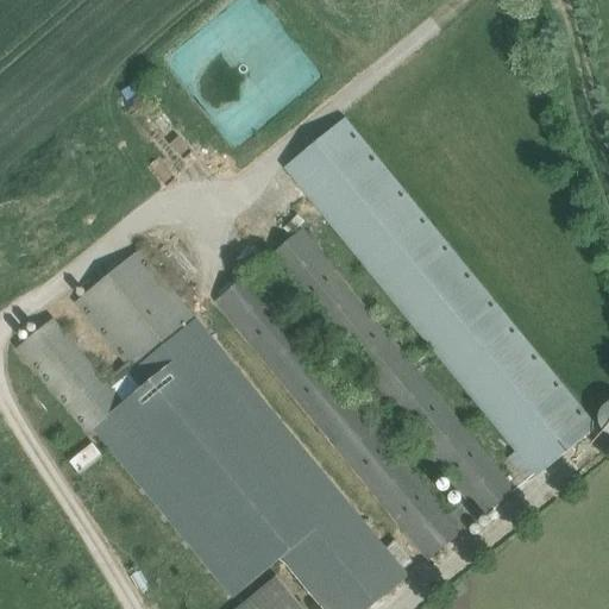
[(594,426),(344,119),(284,167),(503,432),(519,451),(509,458),(526,478),(534,471),(537,472),(594,426)]
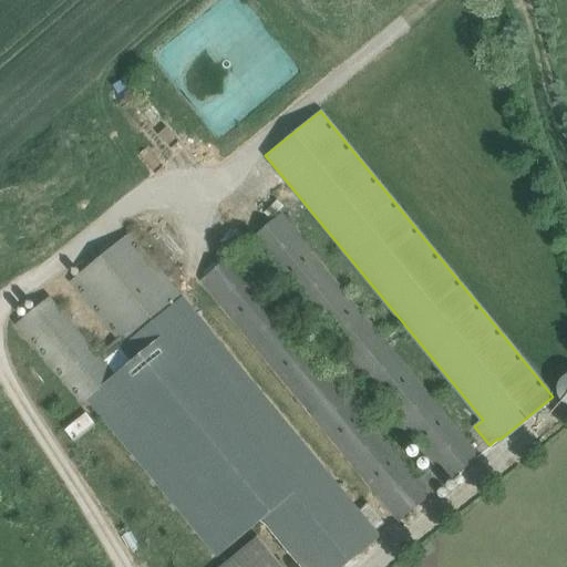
[(313,412),(387,503),(401,521),(480,456),(281,215),(251,239),(351,360),(331,377),(232,256),(202,280),(301,401),(297,405),(307,418),(313,412)]
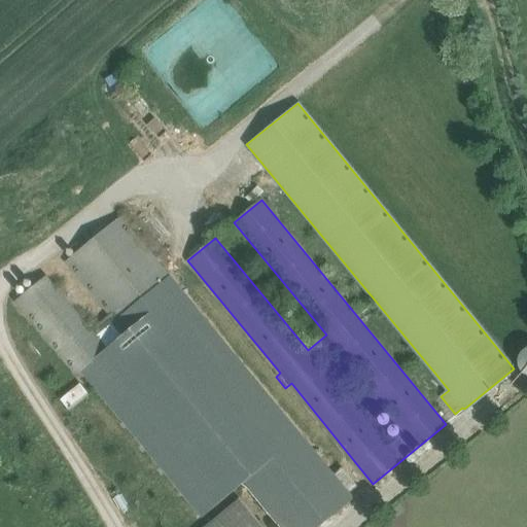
[(110,314),(91,330),(47,277),(16,302),(76,375),(81,371),(202,517),(244,482),(281,526),(318,526),(353,499),(120,217),(66,261),(110,314)]
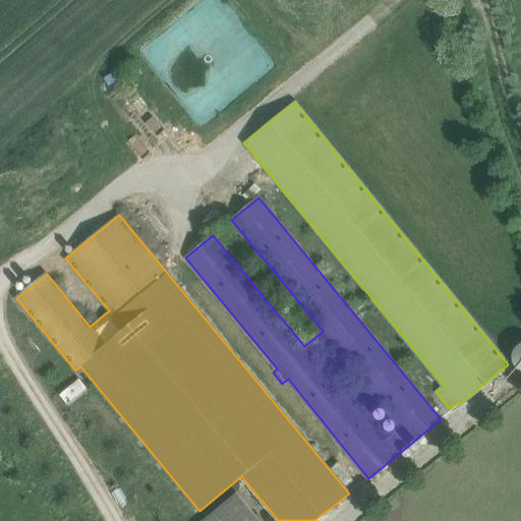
[(56,394),(65,404),(78,391),(70,381),(56,394)]
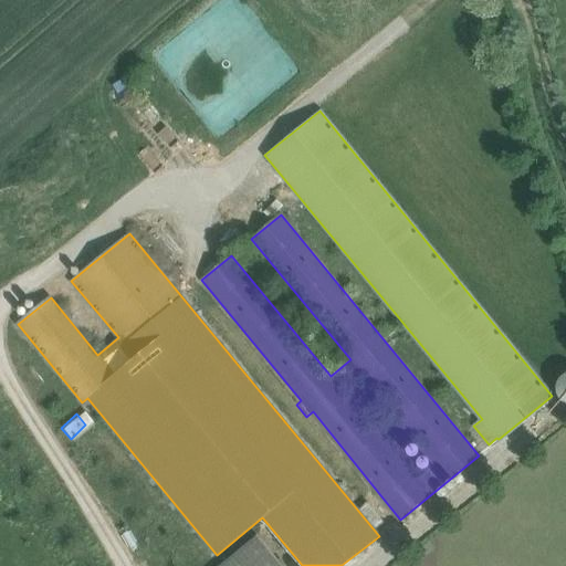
[(217,565),(282,565),(257,534),(217,565)]
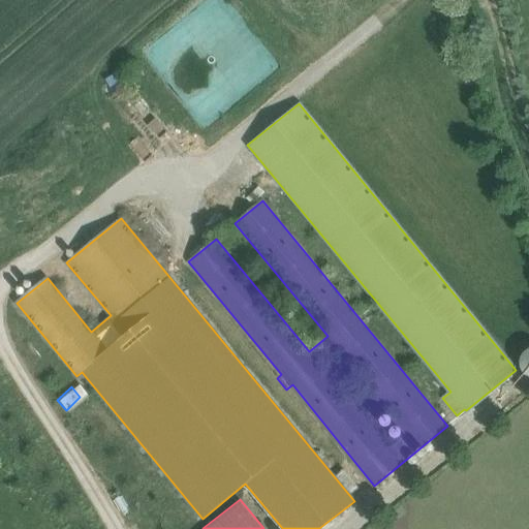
All buildings are outlined.
